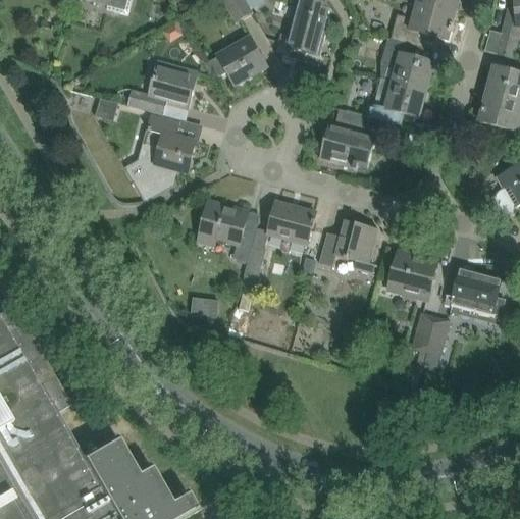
[(94,0),(105,3),(104,8),(126,14),(131,0),(94,0)]
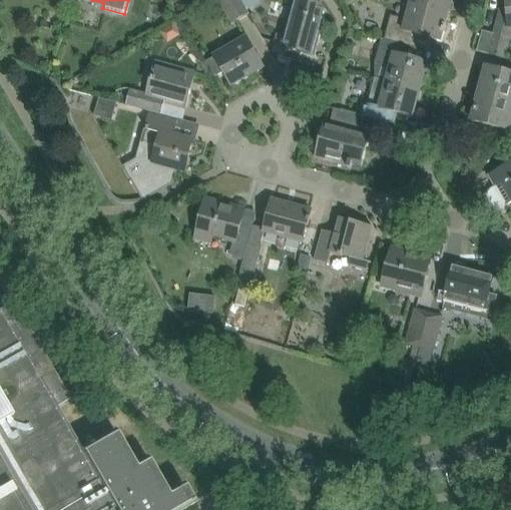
[(247,11),(240,0),(217,0),(229,21),(247,12),(247,11)]
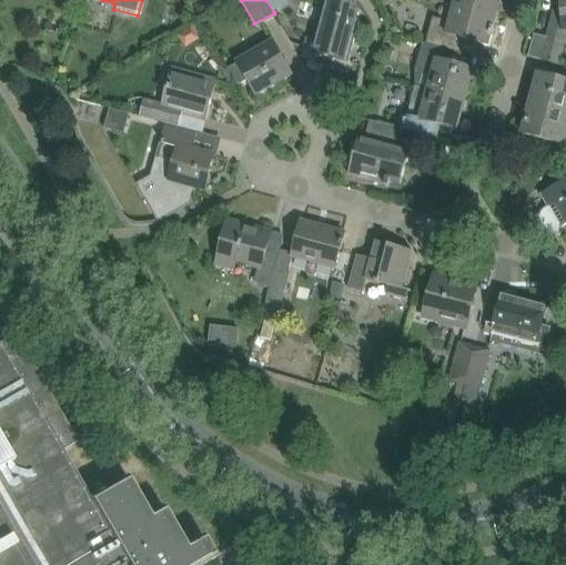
[(266,0),(274,12),(287,6),(284,0),(266,0)]
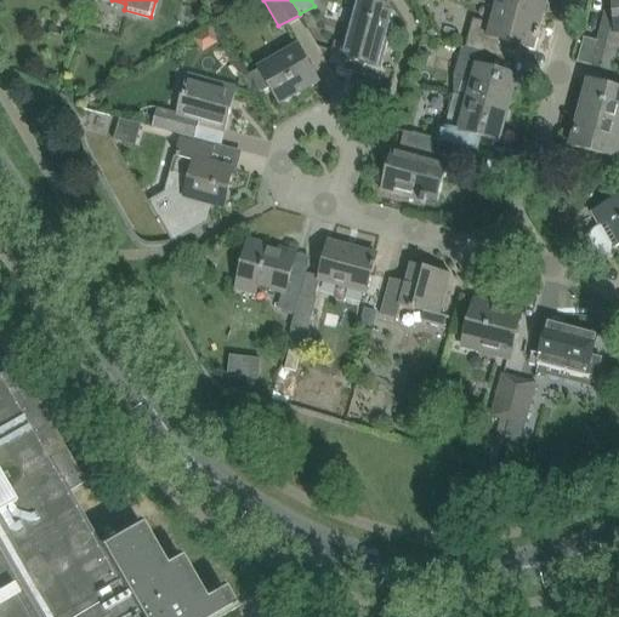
[(379,67),(391,20),(388,20),(391,10),(385,9),(387,1),(382,0),(351,0),(338,56),(379,67)]
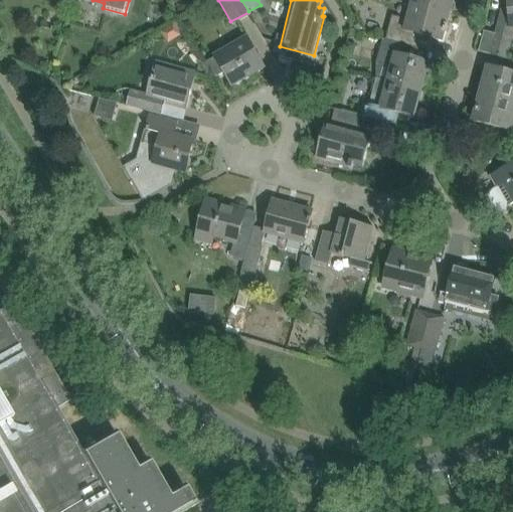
[(412,0),(411,3),(449,13),(451,0),(412,0)]
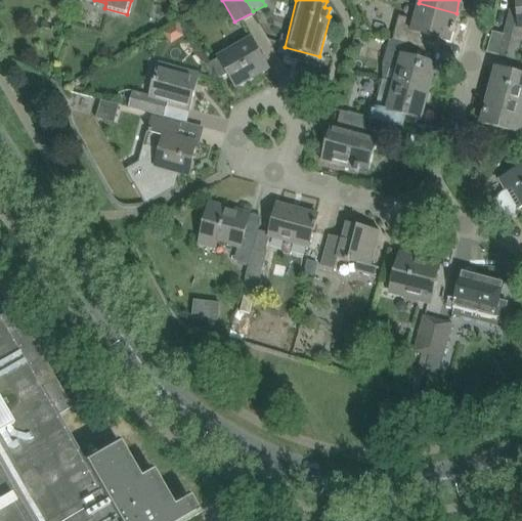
[(510,13),(505,29),(520,28),(521,27),(521,0),(516,0),(517,4),(517,12),(510,13)]
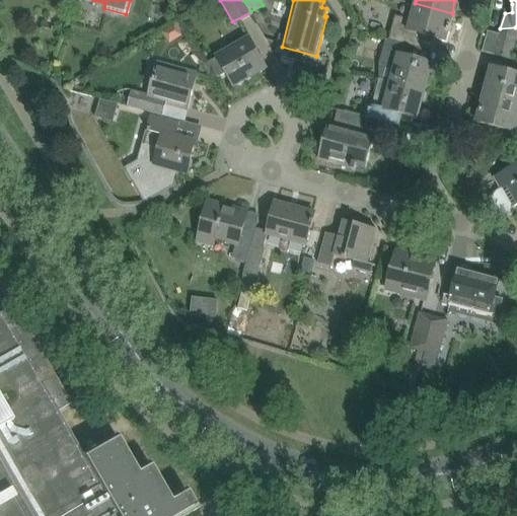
[(387,38),(410,44),(413,45),(414,46),(414,45),(416,45),(419,32),(445,40),(447,30),(448,30),(450,24),(449,24),(452,13),(415,3),(411,17),(393,13),(387,38)]
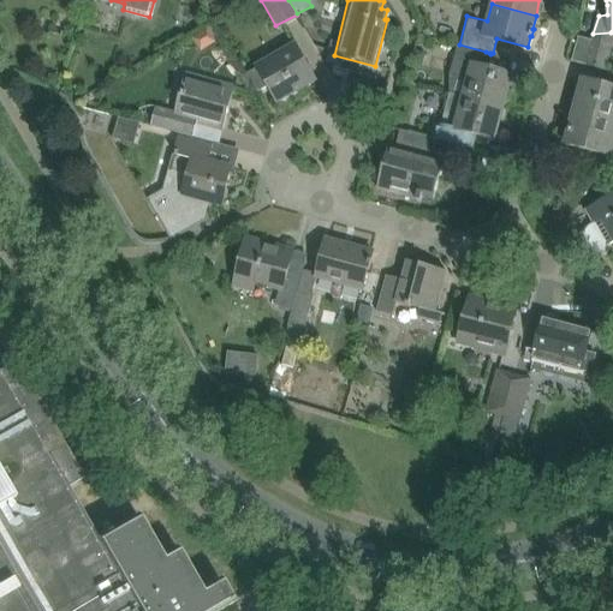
[(577,34),(570,59),(582,63),(585,64),(591,39),(577,34)]
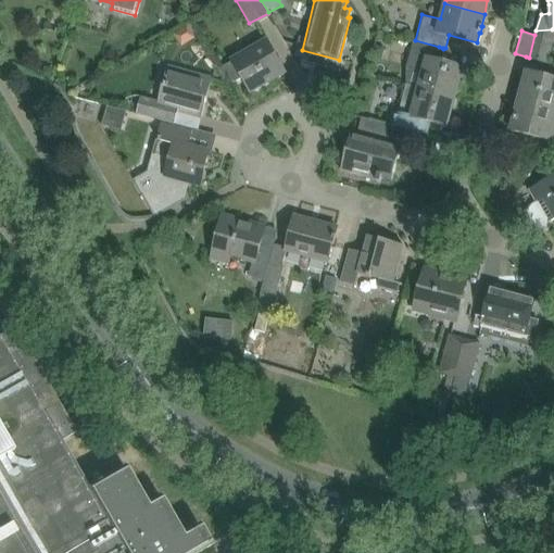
[(405,66),(422,71),(417,86),(453,96),(462,66),(436,59),(439,47),(415,40),(412,39),(405,66)]
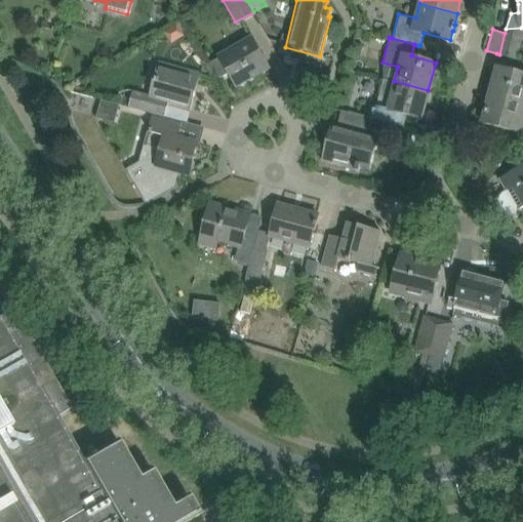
[(235,84),(267,66),(250,38),(209,61),(218,76),(228,71),(235,84)]
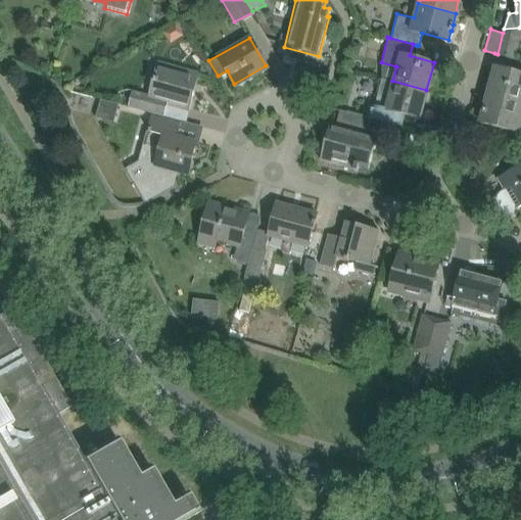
[(128,105),(142,109),(161,114),(164,103),(187,109),(192,89),(188,88),(192,71),(173,65),(157,61),(152,80),(155,80),(151,95),(132,89),(128,105)]
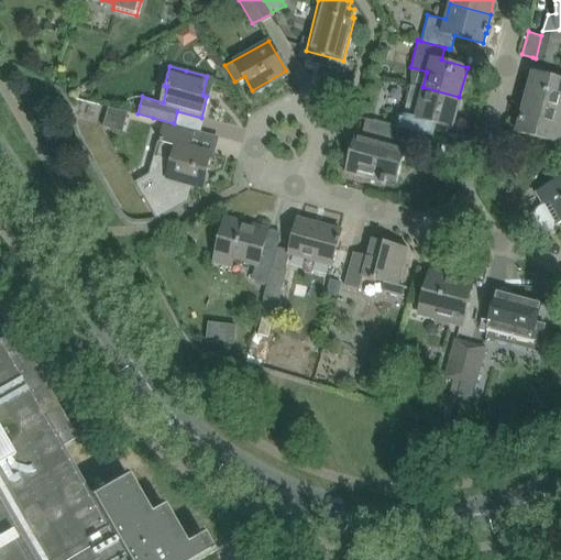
[(531,70),(524,100),(560,109),(560,78),(553,77),(531,70)]
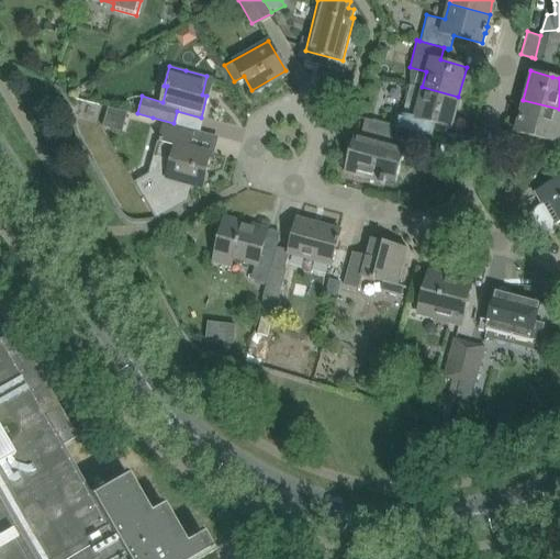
[(401,98),(393,125),(409,129),(409,130),(426,134),(433,135),(435,123),(450,126),(458,97),(422,87),(410,84),(405,99),(401,98)]
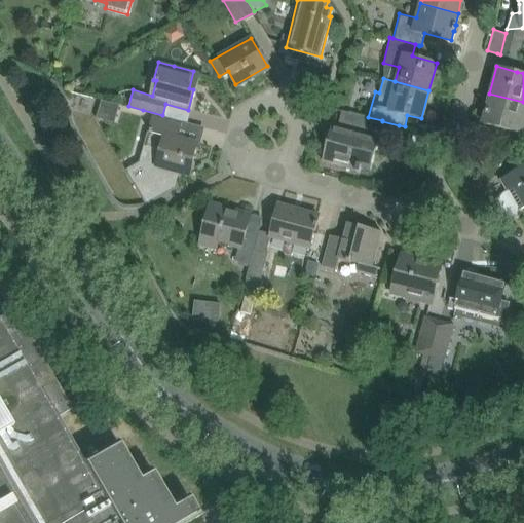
[(523,112),(523,102),(489,94),(482,121),(523,133),(523,118),(523,112)]
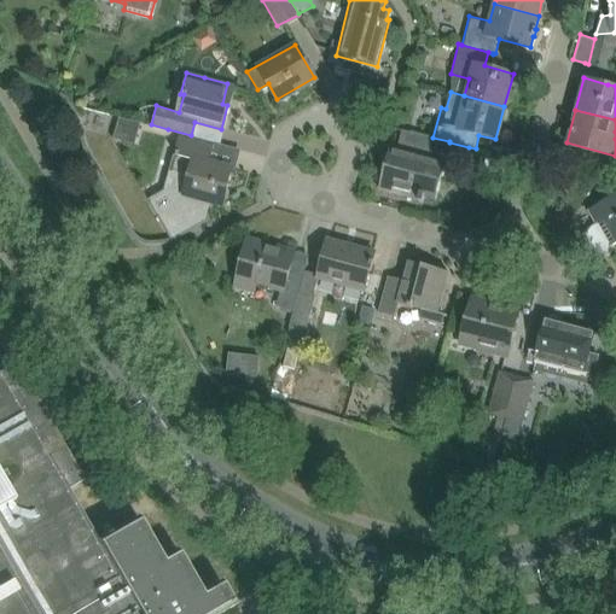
[(117,115),(111,138),(134,142),(140,121),(117,115)]
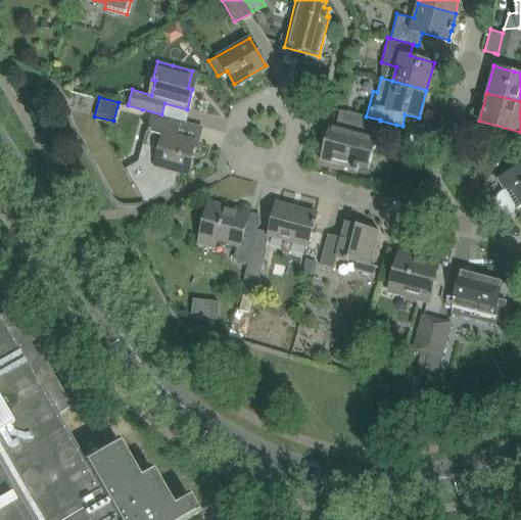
[(341,125),(335,123),(329,122),(319,158),(352,168),(352,170),(357,171),(358,164),(368,168),(380,121),(380,120),(366,116),(345,110),(341,125)]
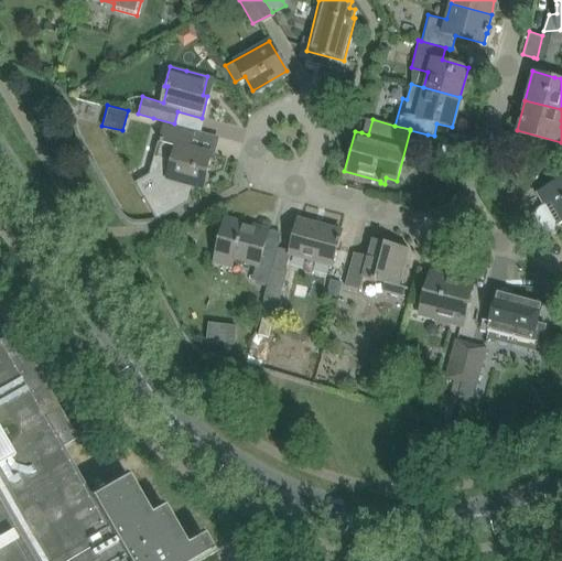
[(163,125),(150,172),(161,175),(158,187),(142,196),(155,219),(188,201),(193,184),(202,186),(211,152),(187,147),(192,132),(163,125)]
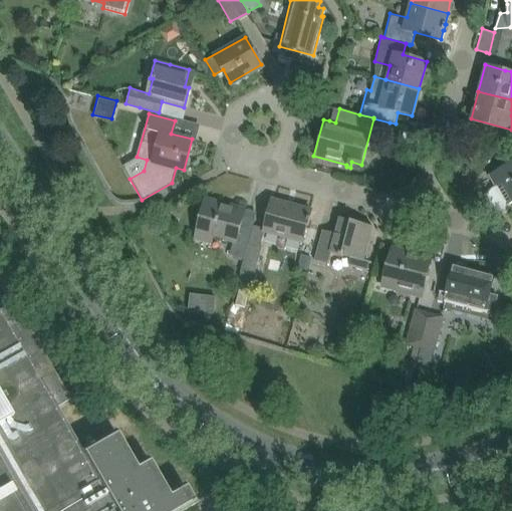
[(503,211),(505,204),(511,200),(511,159),(492,171),(498,182),(489,187),(487,190),(484,192),(482,195),(480,199),(479,205),(503,211)]
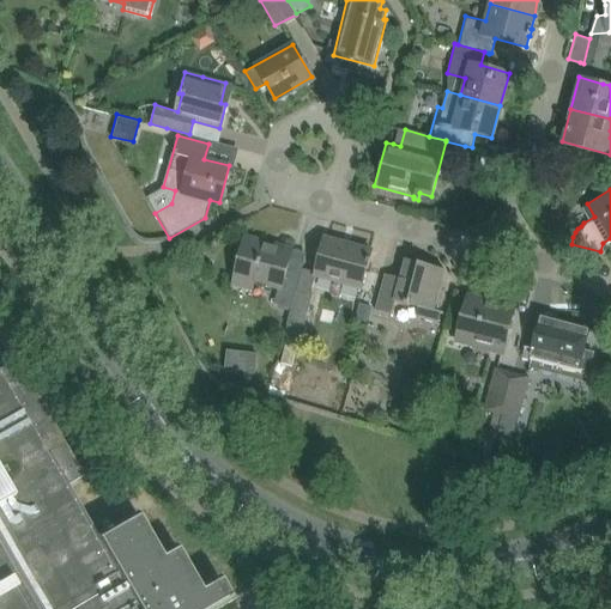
[(244,236),(234,274),(254,280),(277,286),(273,302),(290,306),(295,288),(296,285),(301,267),(302,262),(301,262),(298,269),(285,266),(291,248),(289,247),(288,249),(265,243),(266,241),(244,236)]
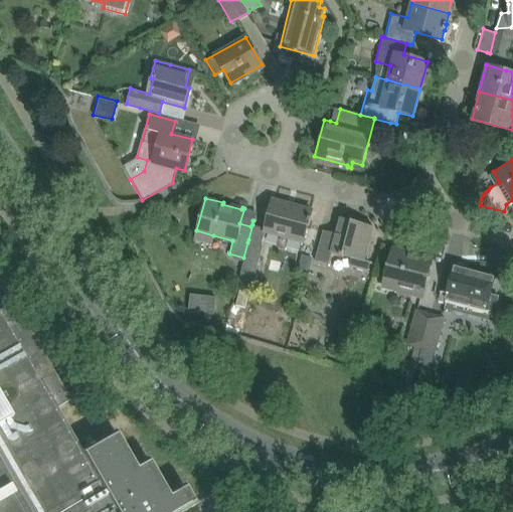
[(267,218),(264,227),(263,229),(302,240),(308,220),(310,220),(310,217),(308,217),(310,209),(272,199),(267,218)]
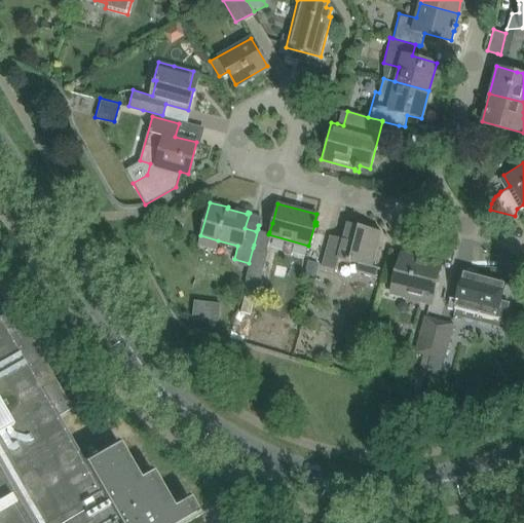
[(358,270),(374,274),(376,266),(371,264),(380,230),(346,222),(341,237),(329,234),(323,254),(321,264),(335,268),(338,257),(360,262),(358,270)]
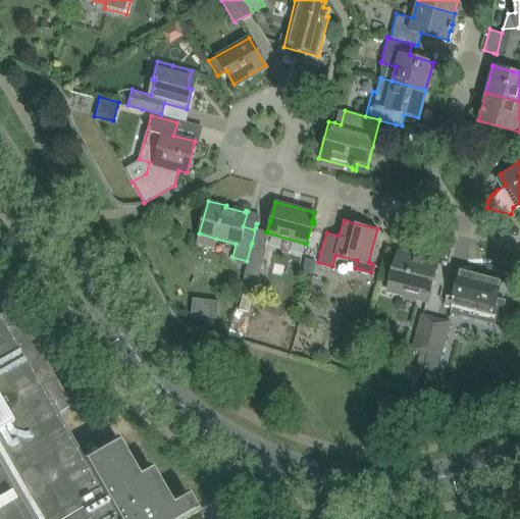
[(251,246),(247,261),(243,275),(257,279),(264,249),(251,246)]
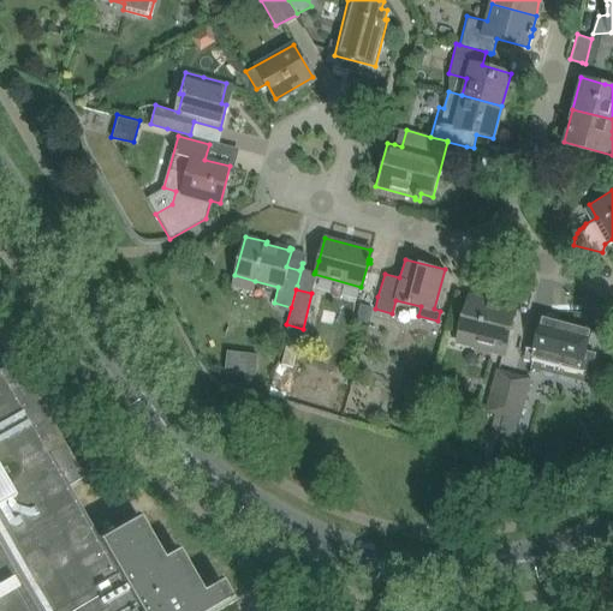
[(457,339),(458,340),(459,337),(492,346),(491,348),(504,352),(515,309),(468,295),(457,339)]
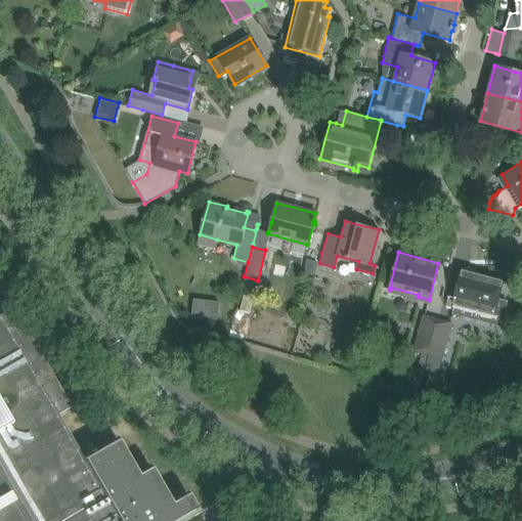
[(462,269),(452,305),(450,313),(475,319),(475,317),(498,324),(505,303),(506,303),(506,302),(496,299),(502,279),(501,279),(499,280),(476,274),(476,273),(462,269)]
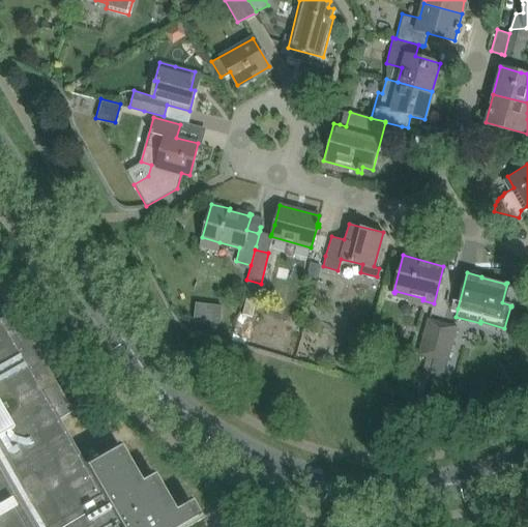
[(256,294),(246,292),(241,313),(251,315),(256,294)]
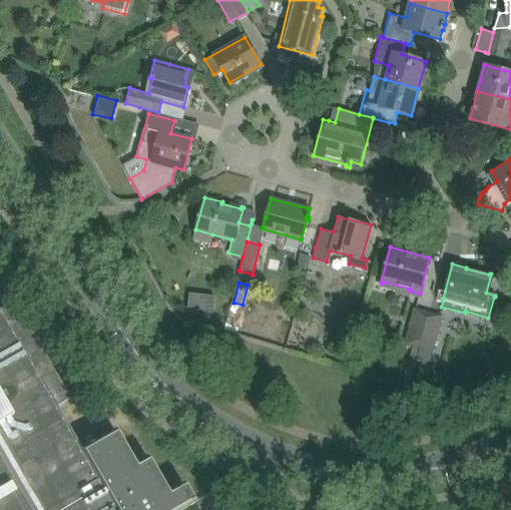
[(96,438),(78,448),(54,406),(66,398),(10,301),(0,307),(0,509),(130,509),(136,506),(96,438)]
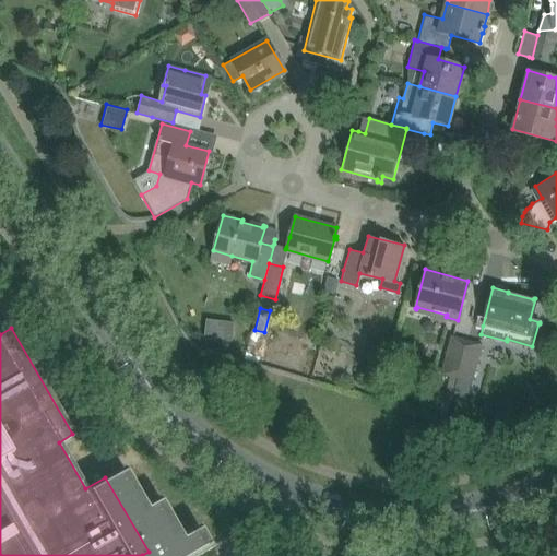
[(440,373),(455,377),(465,339),(450,334),(440,373)]
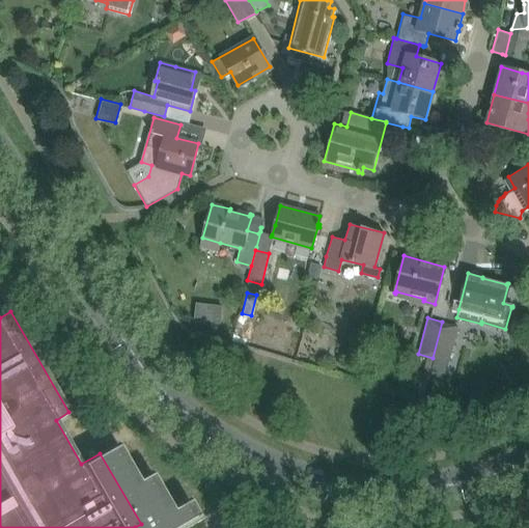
[(456,325),(442,322),(433,358),(447,361),(456,325)]
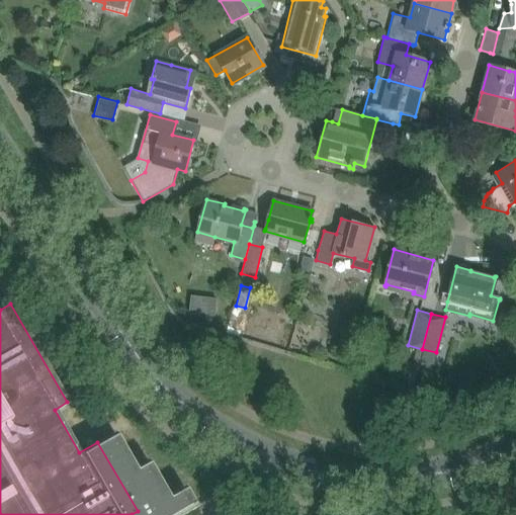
[(97,442),(138,511),(132,514),(178,514),(194,506),(183,487),(167,496),(147,460),(135,467),(114,433),(97,442)]
